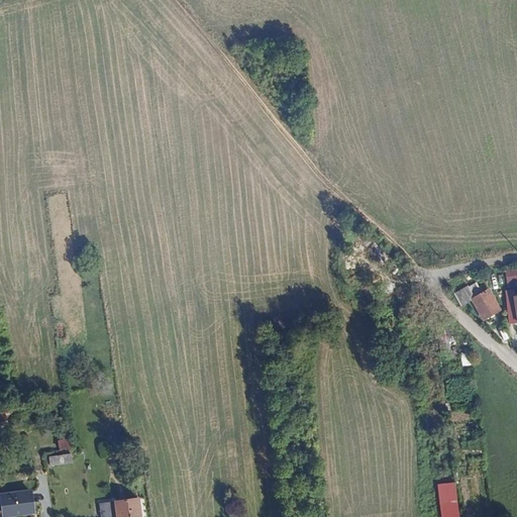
[(496,271),(487,272),(488,282),(497,281),(496,271)]
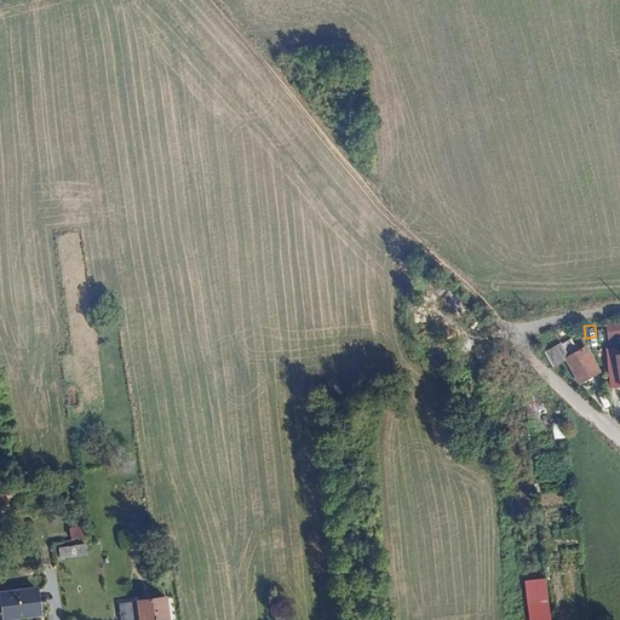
[(545,352),(554,367),(569,359),(583,382),(598,372),(585,348),(579,351),(575,345),(564,351),(561,344),(545,352)]
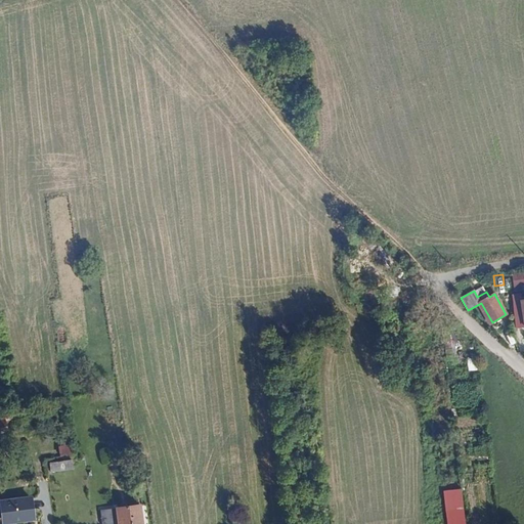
[(513,302),(516,326),(523,325),(520,301),(513,302)]
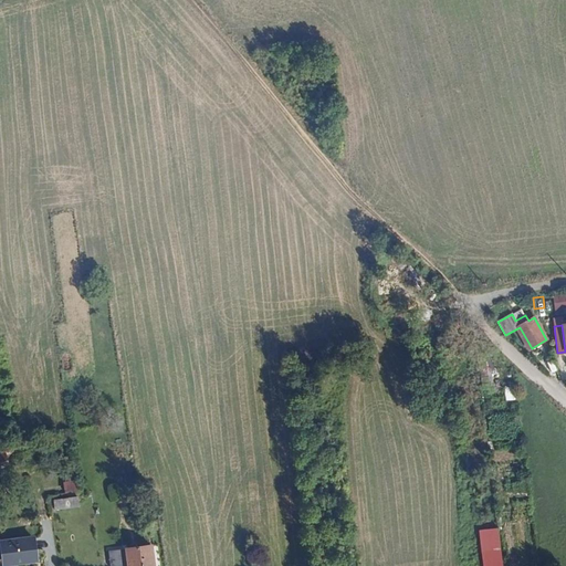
[(503,386),(504,401),(514,400),(512,385),(503,386)]
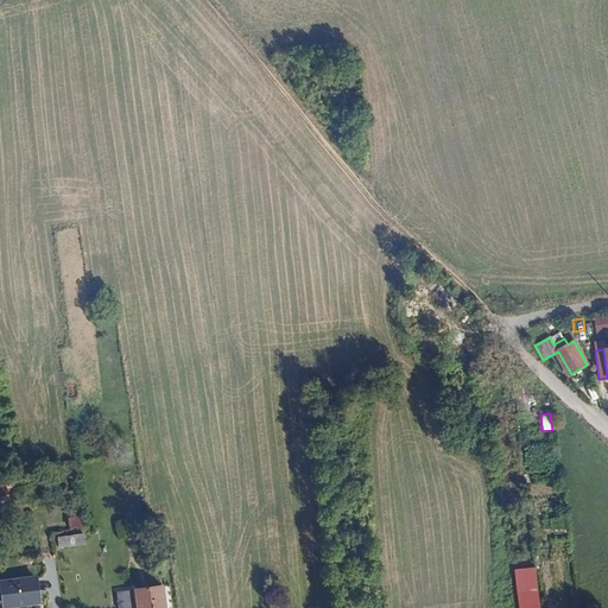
[(61,548),(88,543),(87,531),(58,536),(61,548)]
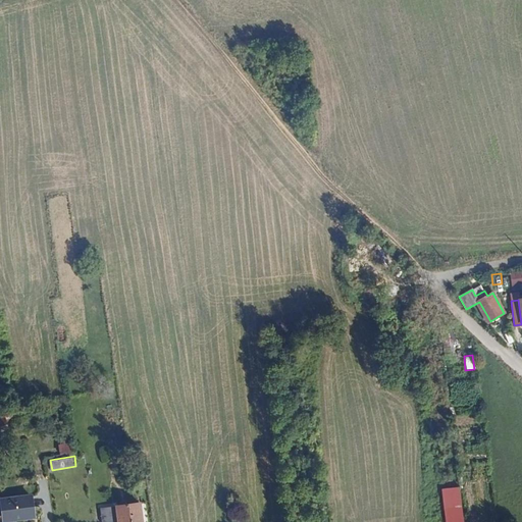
[(3,520),(39,519),(39,493),(3,494),(3,520)]
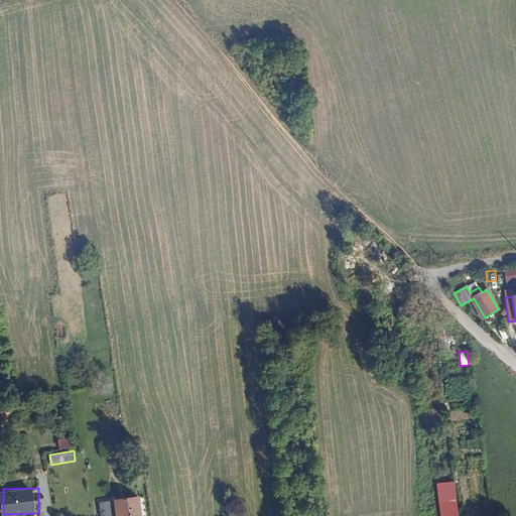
[(436,490),(438,515),(457,515),(455,497),(445,498),(444,489),(436,490)]
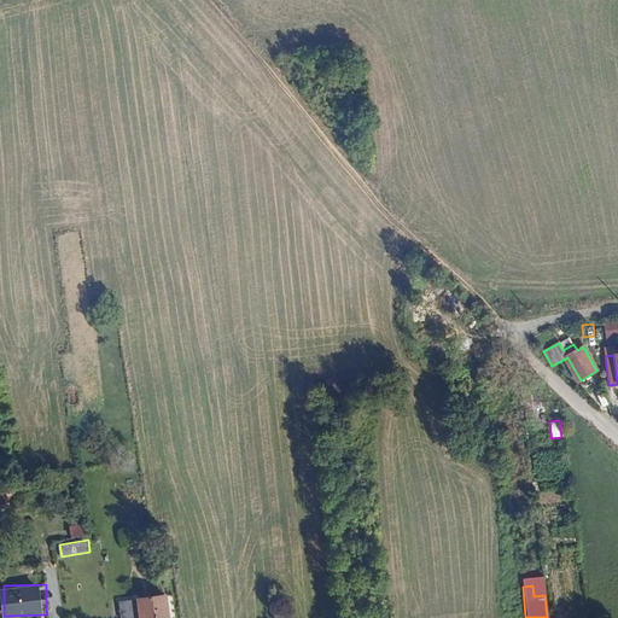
[(138,600),(139,617),(167,617),(164,596),(138,600)]
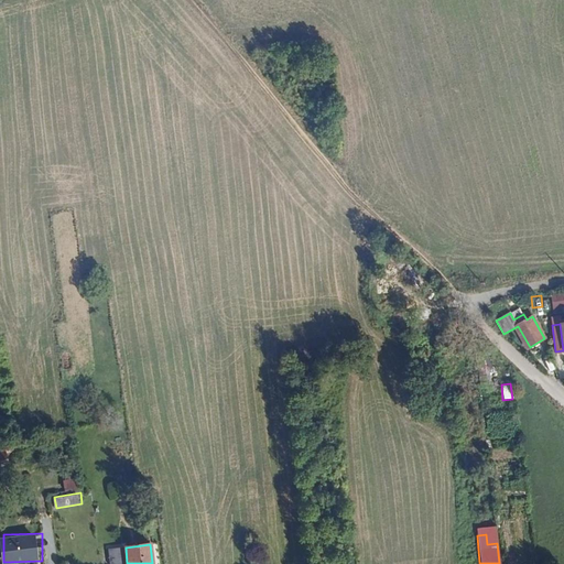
All buildings are outlined.
